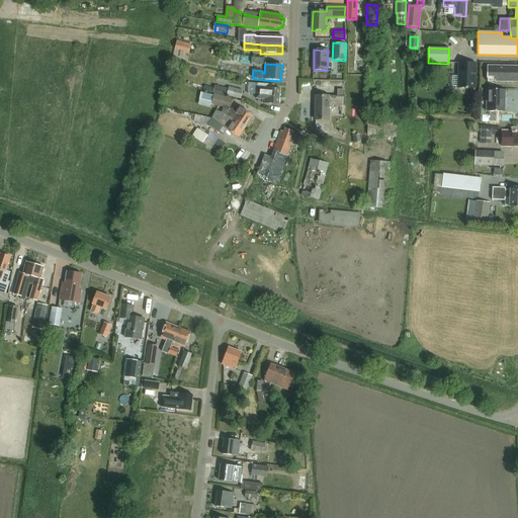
[(459,88),(477,89),(477,64),(459,64),(459,88)]
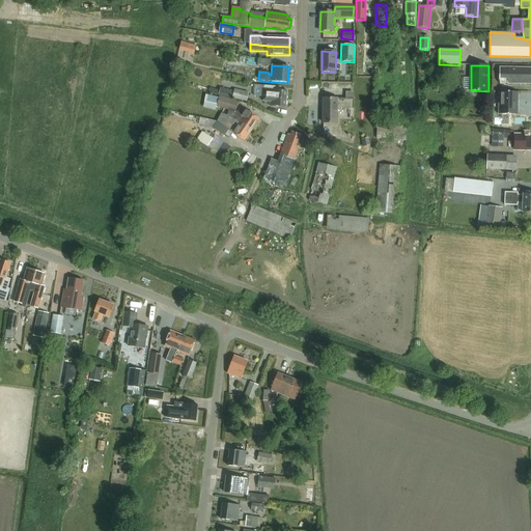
[(499,67),(499,76),(507,76),(507,83),(519,84),(530,83),(530,67),(500,67),(499,67)]
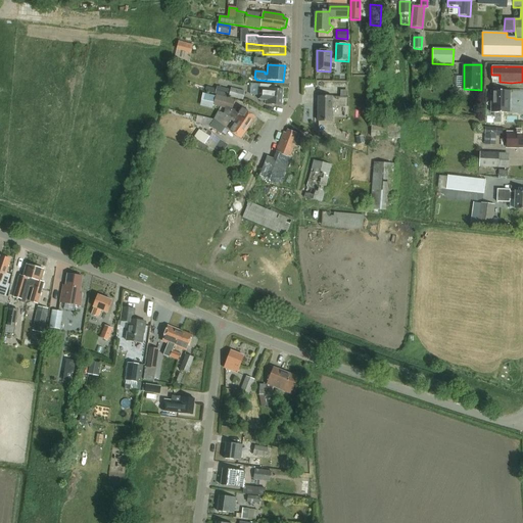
[(275,89),(275,86),(250,84),(250,95),(259,96),(258,100),(266,100),(266,104),(282,105),(283,90),(275,89)]
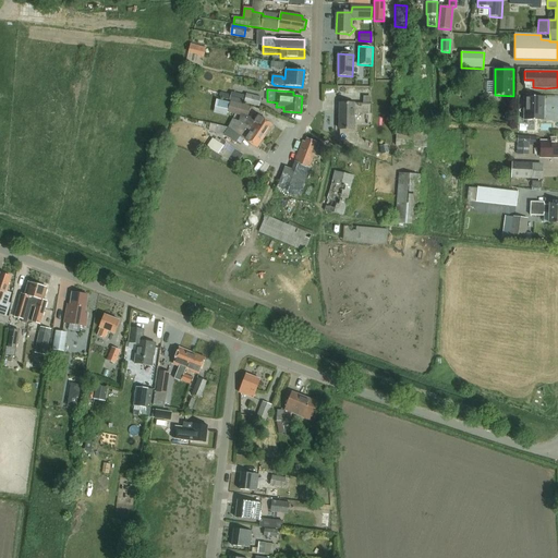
[(230,100),(231,100),(242,104),(245,95),(232,92),(230,100)]
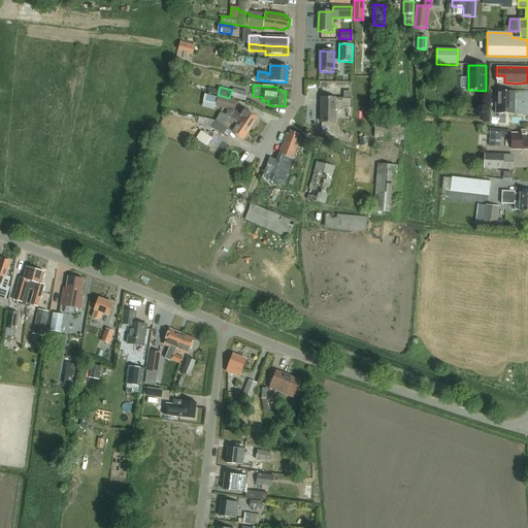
[(230,98),(244,101),(248,93),(233,89),(230,98)]
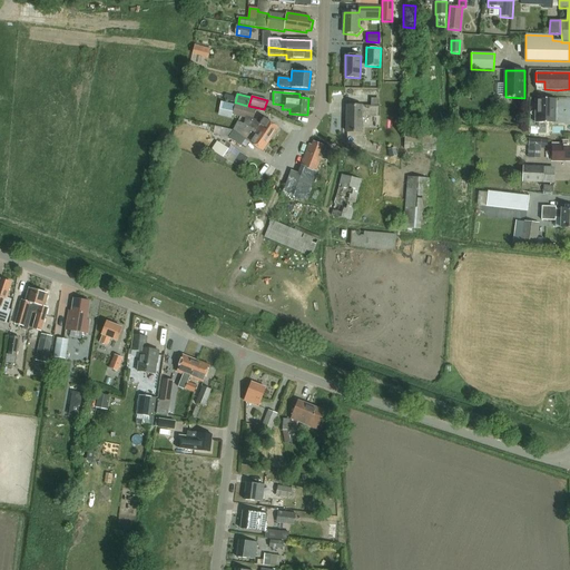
[(536,98),(536,123),(556,123),(556,98),(537,98),(536,98)]
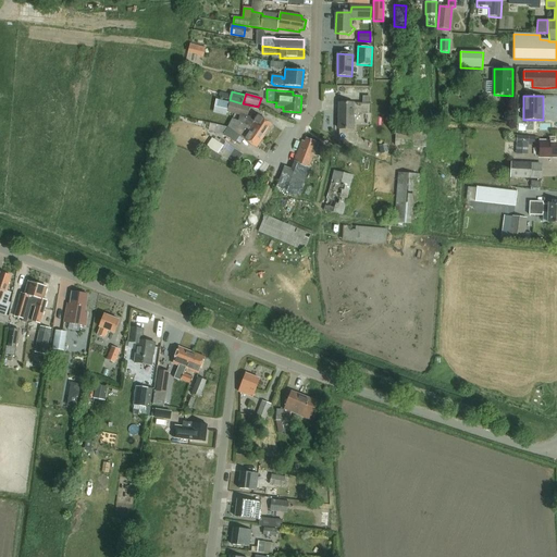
[(215,99),(214,107),(227,110),(226,112),(247,118),(250,107),(242,104),(230,101),(230,103),(215,99)]
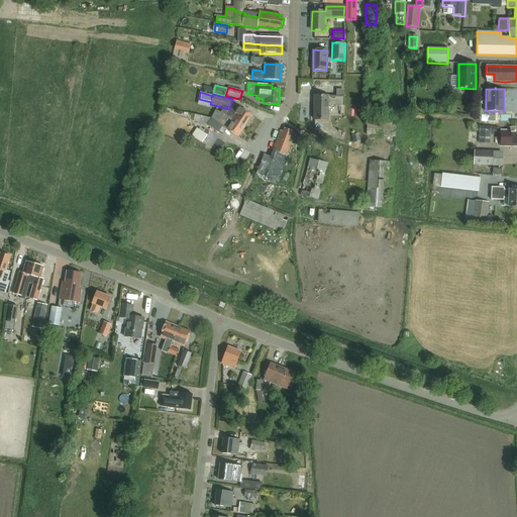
[(344,106),(344,96),(337,96),(315,96),(315,120),(328,120),(328,106),(344,106)]
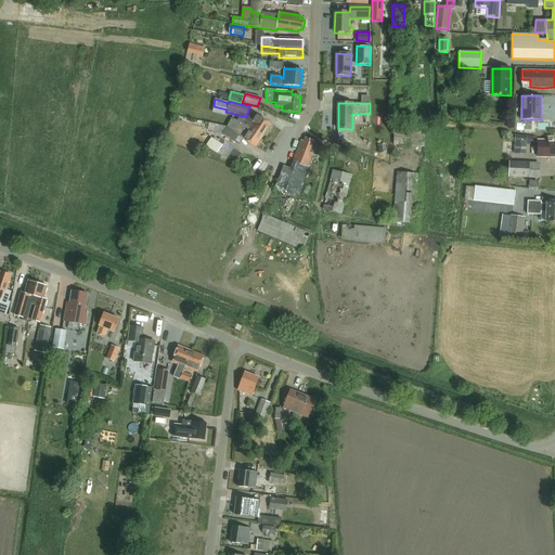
[(249,127),(263,137),(272,125),(257,115),(253,121),(245,118),(243,123),(249,127)]
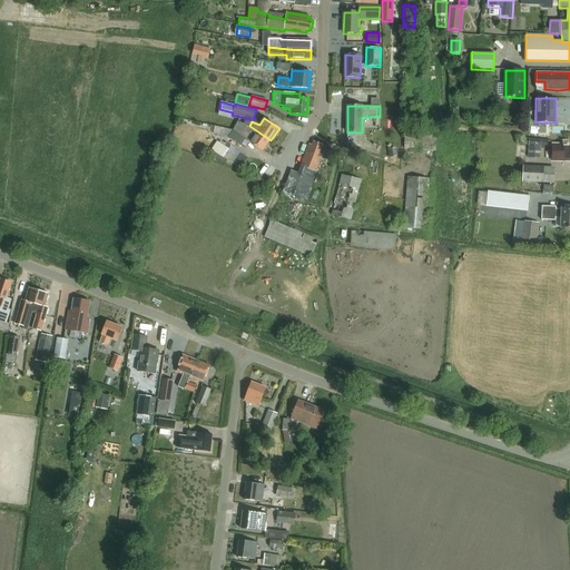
[(241,146),(245,140),(263,151),(271,140),(256,130),(249,126),(238,121),(233,131),(228,137),(241,146)]
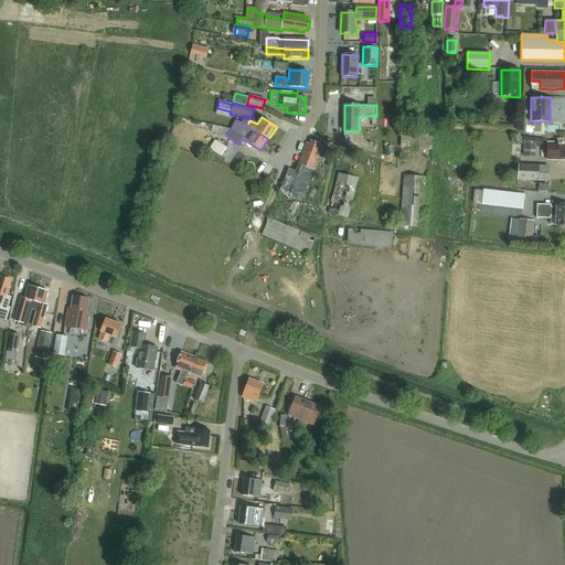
[(546,125),(546,134),(560,134),(560,125),(546,125)]
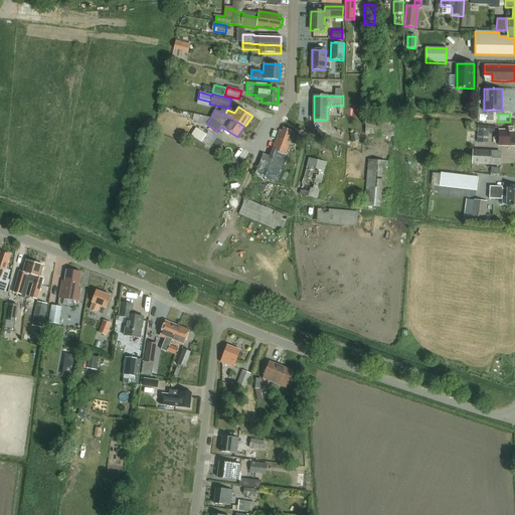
[(394,137),(395,122),(366,120),(365,135),(394,137)]
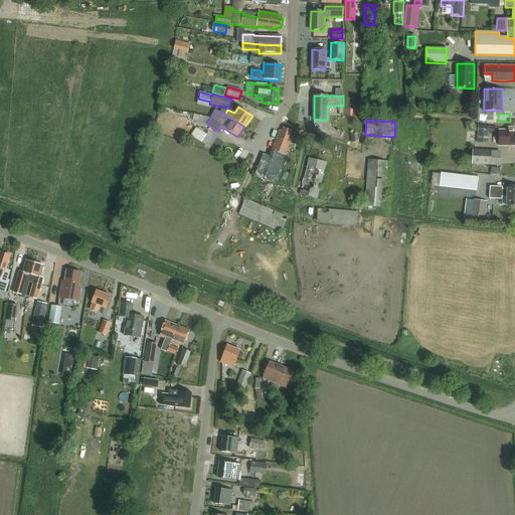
[(480,141),(491,141),(491,125),(480,125),(480,141)]
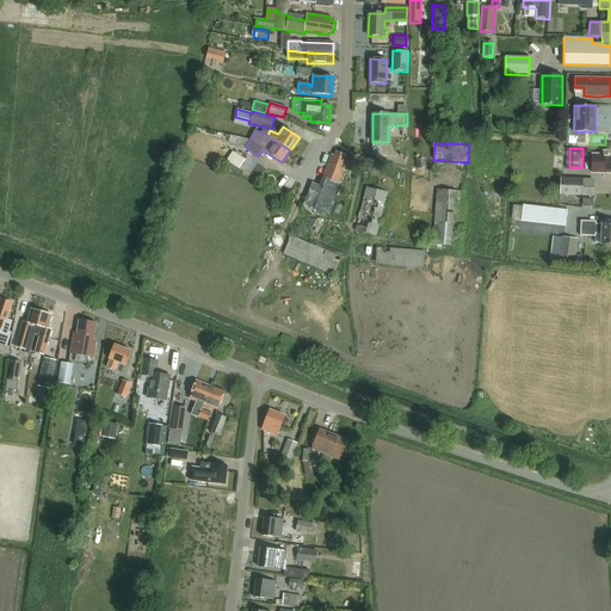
[(228,162),(224,168),(247,178),(250,176),(246,173),(254,161),(244,154),(241,158),(233,152),(227,161),(228,162)]
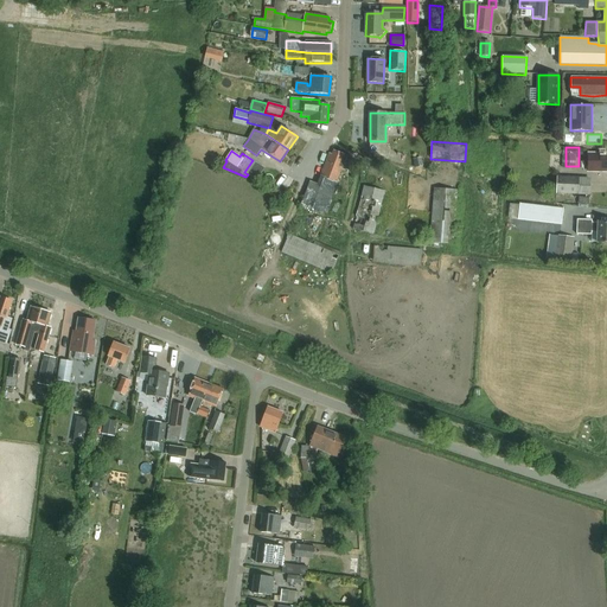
[(310,183),(301,205),(326,213),(337,184),(337,183),(343,167),(340,166),(344,155),(333,152),(332,155),(328,154),(318,185),(310,183)]
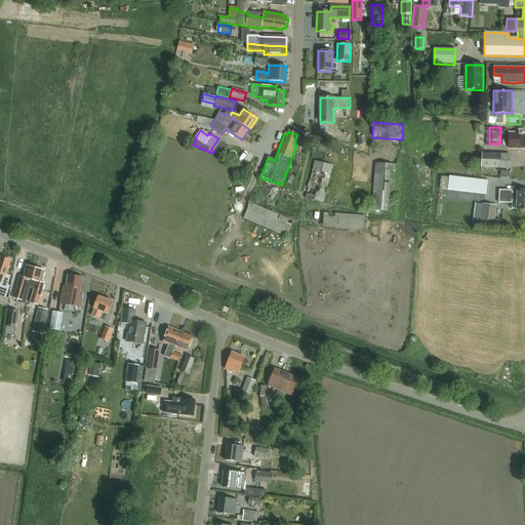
[(509,149),(524,149),(524,132),(509,132),(509,149)]
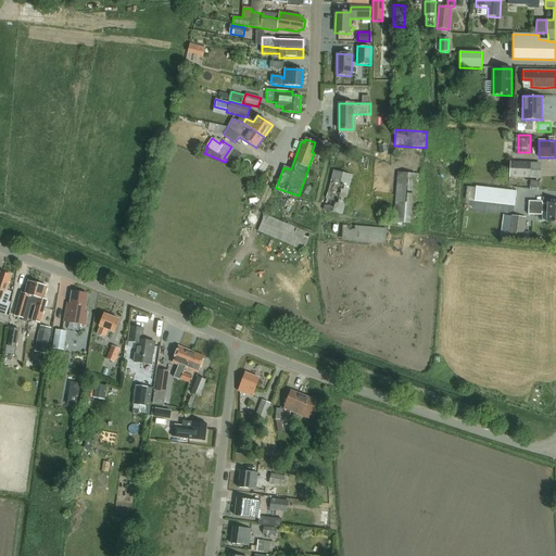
[(530,163),(510,162),(509,178),(530,178),(530,163)]
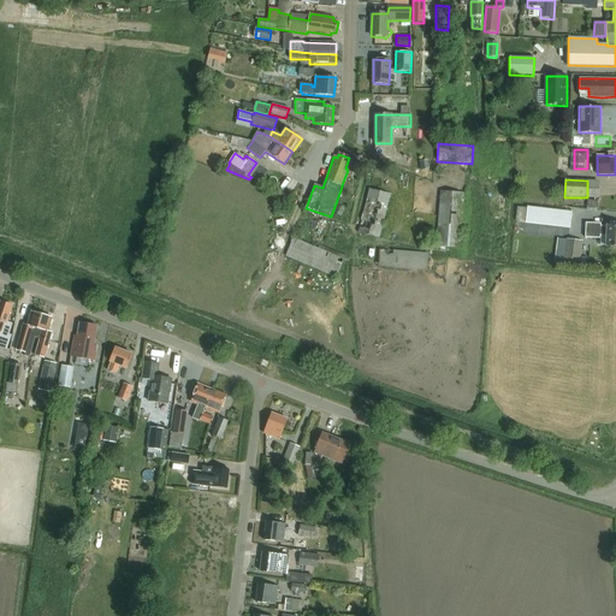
[(379,238),(391,195),(369,189),(357,232),(379,238)]
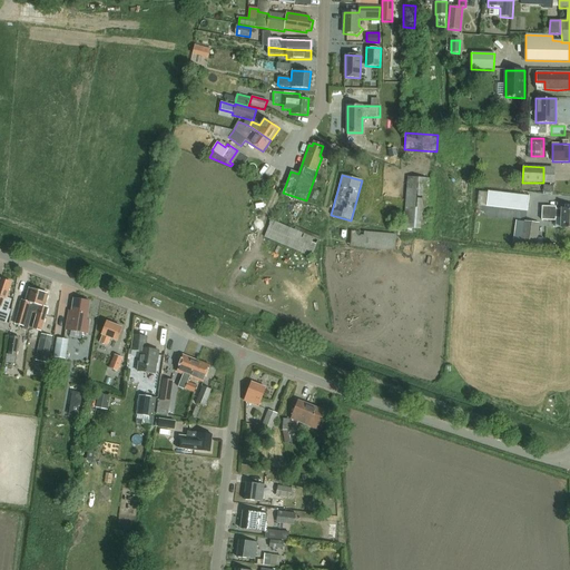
[(426,229),(430,179),(406,177),(403,228),(426,229)]
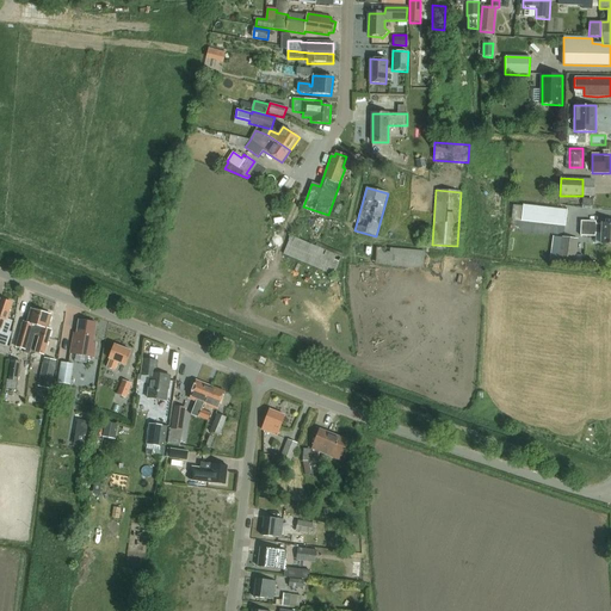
[(523,205),(520,222),(566,227),(566,226),(567,210),(553,209),(523,205)]
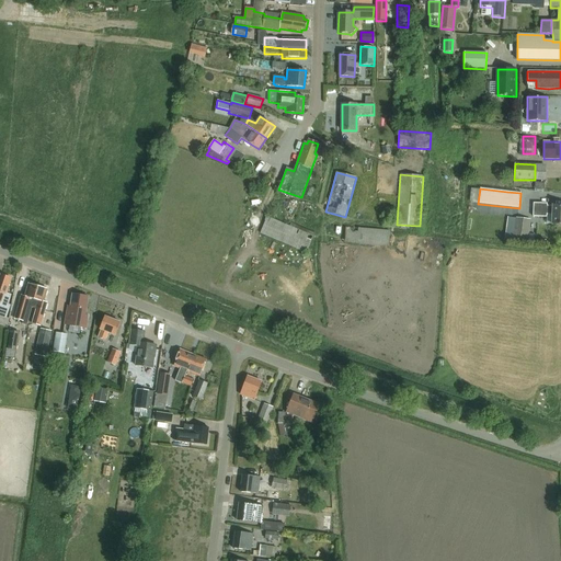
[(547,215),(551,215),(551,225),(560,225),(560,205),(552,205),(552,206),(547,206),(547,203),(534,203),(534,216),(547,216),(547,215)]
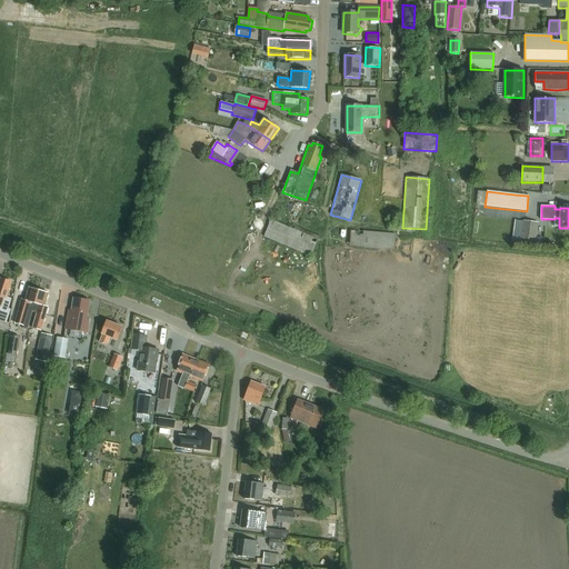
[(271,220),(263,237),(311,257),(318,240),(320,237),(296,227),(295,230),(271,220)]
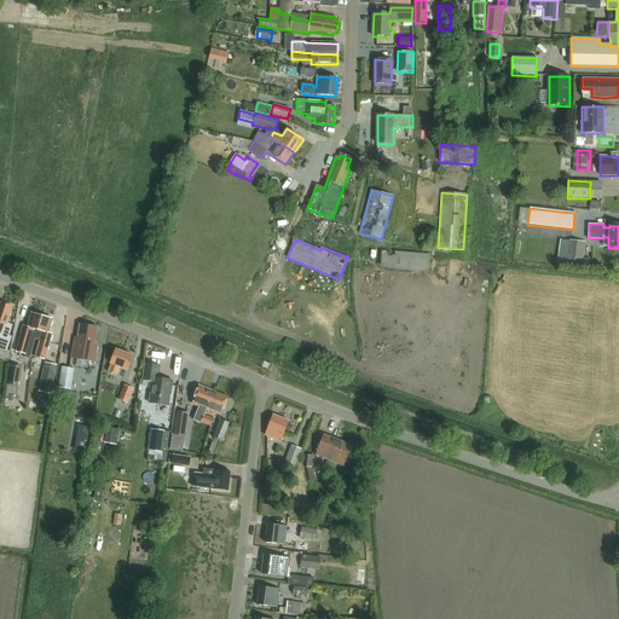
[(559,252),(557,264),(582,266),(585,242),(570,241),(568,253),(559,252)]
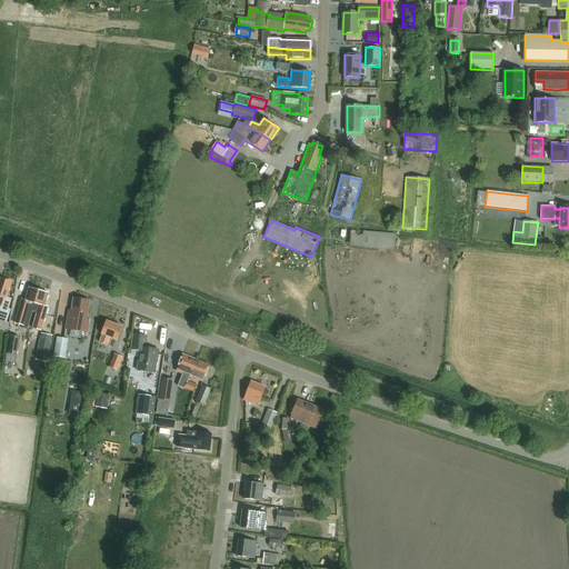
[(393,252),(396,235),(350,230),(349,247),(393,252)]
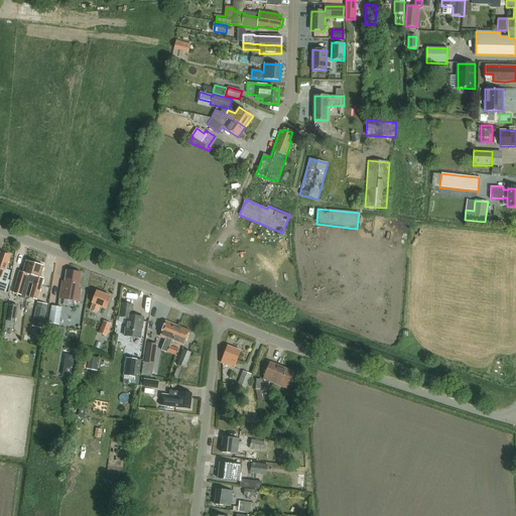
[(0,277),(1,278),(0,280),(0,290),(5,292),(9,280),(7,280),(10,271),(7,269),(9,263),(7,263),(10,256),(1,253),(0,255),(0,277)]
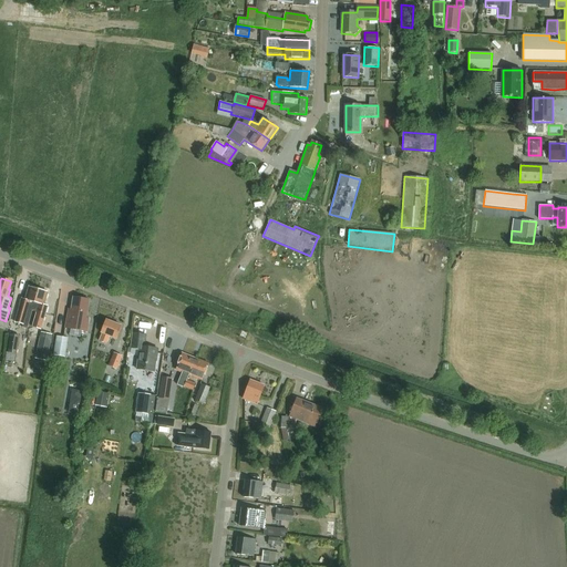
[(22,299),(16,322),(23,325),(22,328),(28,329),(32,310),(39,290),(29,287),(26,300),(22,299)]
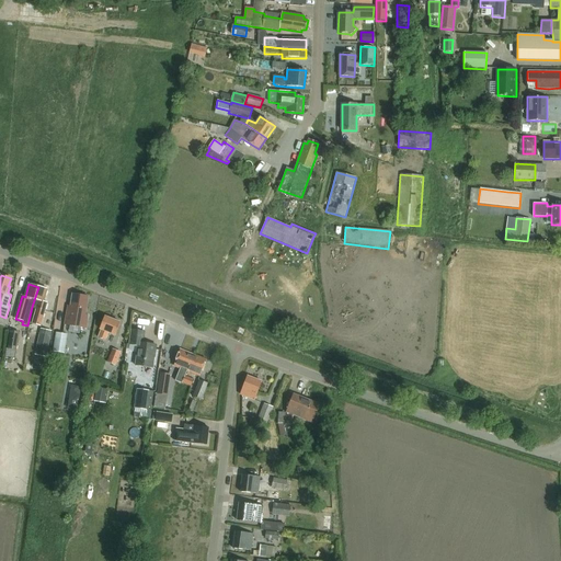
[(36,308),(32,323),(41,327),(47,302),(44,302),(47,289),(38,287),(32,307),(36,308)]
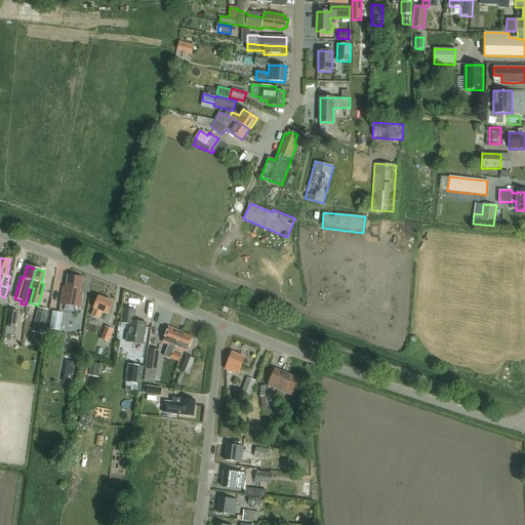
[(81,308),(83,295),(80,295),(83,278),(68,275),(66,287),(64,287),(61,304),(81,308)]
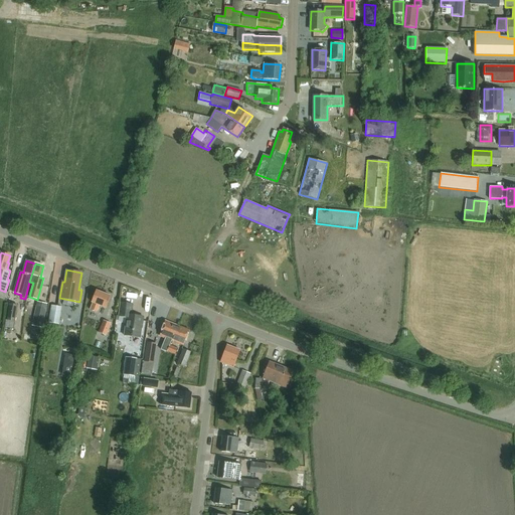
[(107,308),(112,297),(97,291),(92,303),(94,303),(91,310),(98,313),(101,306),(107,308)]
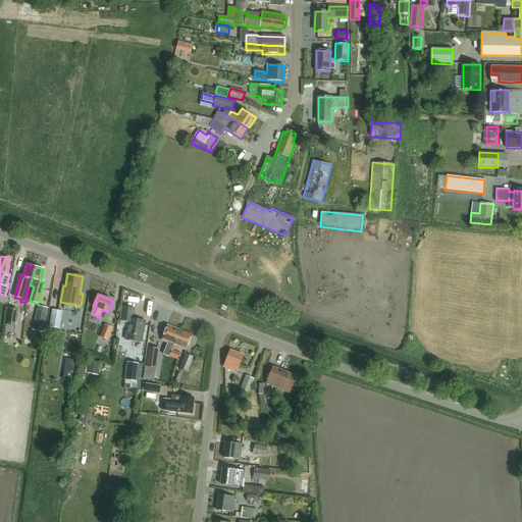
[(126,340),(143,343),(146,321),(134,319),(135,309),(122,307),(121,320),(128,322),(126,340)]
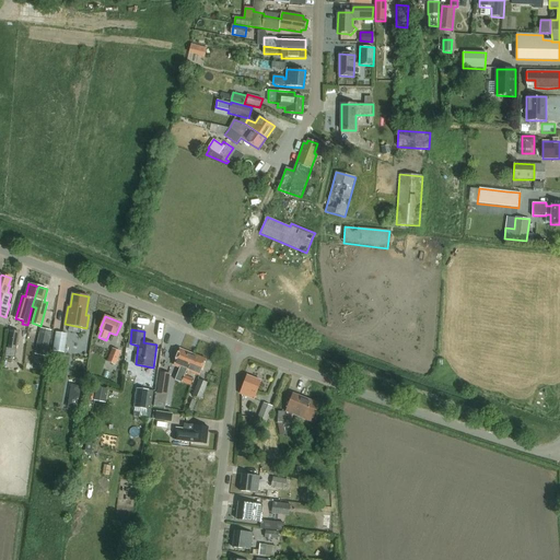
[(19,331),(9,330),(7,349),(6,348),(4,357),(15,358),(19,331)]
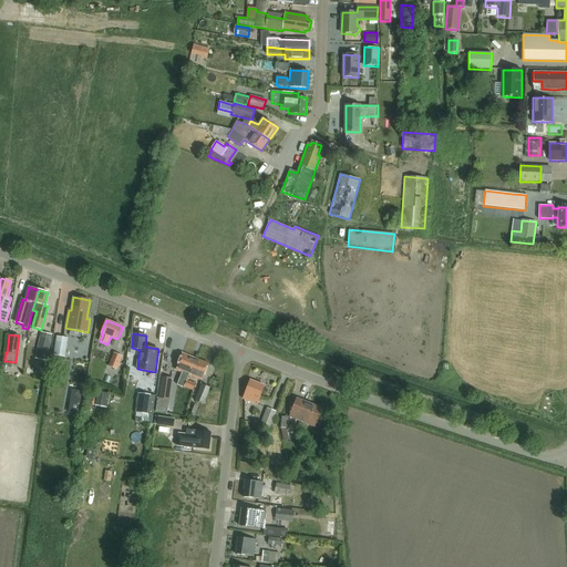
[(57,337),(53,354),(61,356),(63,338),(57,337)]
